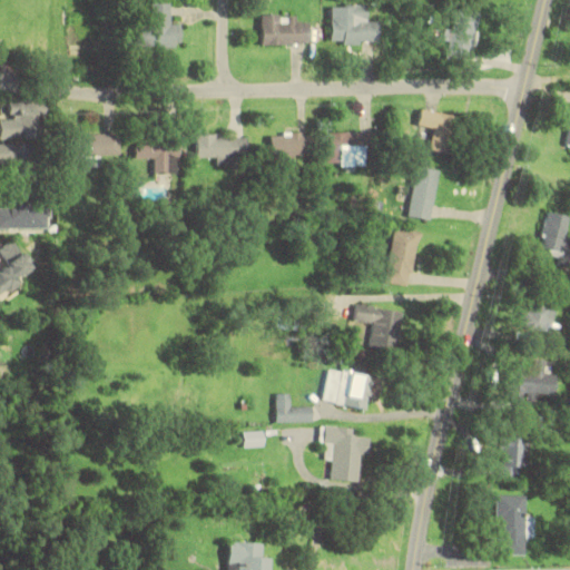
[(180,47),(180,23),(169,23),(169,2),(147,2),(147,47),(180,47)]
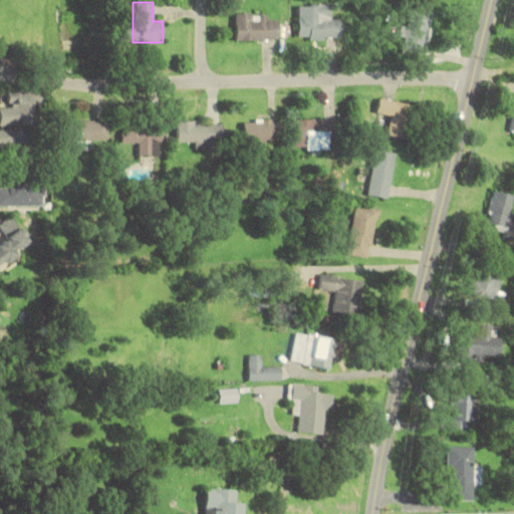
[(342,18),(331,18),(331,3),(298,3),(297,40),(341,40),(342,18)]
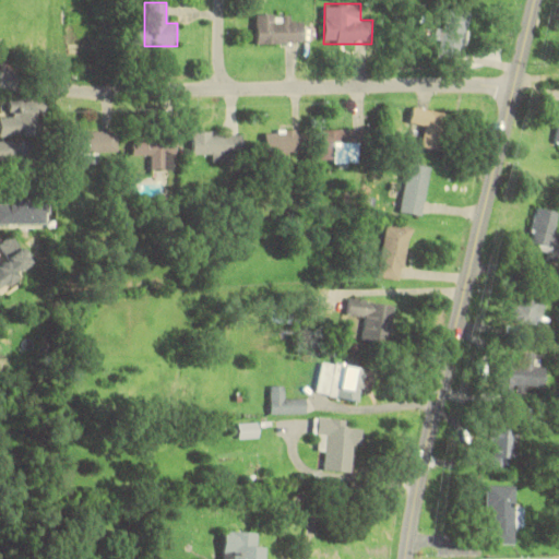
[(467,10),(443,9),(440,57),(465,59),(467,10)]
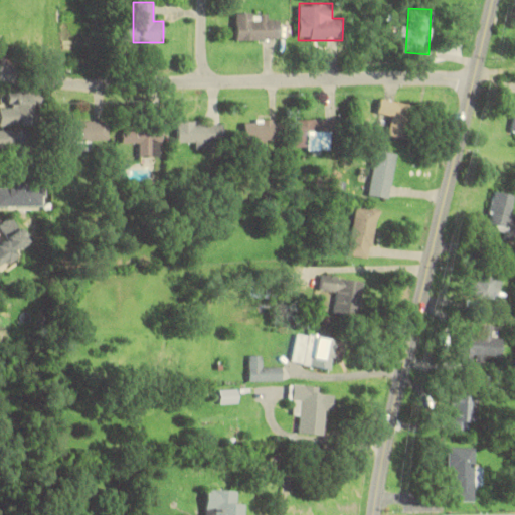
[(270,13),(235,13),(235,39),(279,39),(279,21),(270,21),(270,13)]
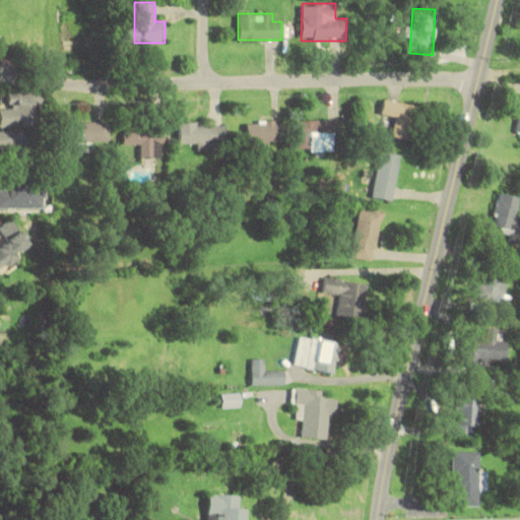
[(0,108),(0,126),(41,126),(41,92),(8,92),(8,108),(0,108)]
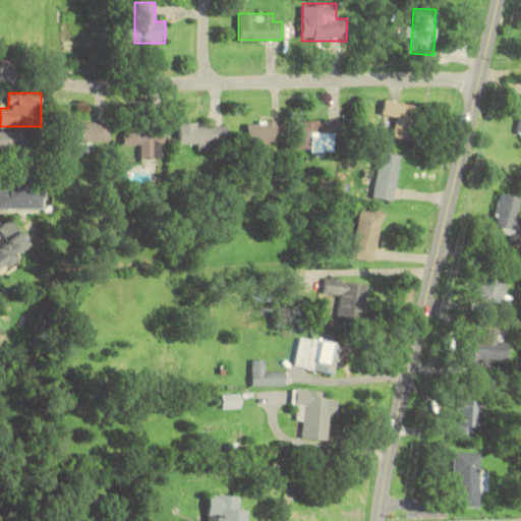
[(392,137),(415,140),(419,106),(384,101),(382,115),(395,117),(392,137)]
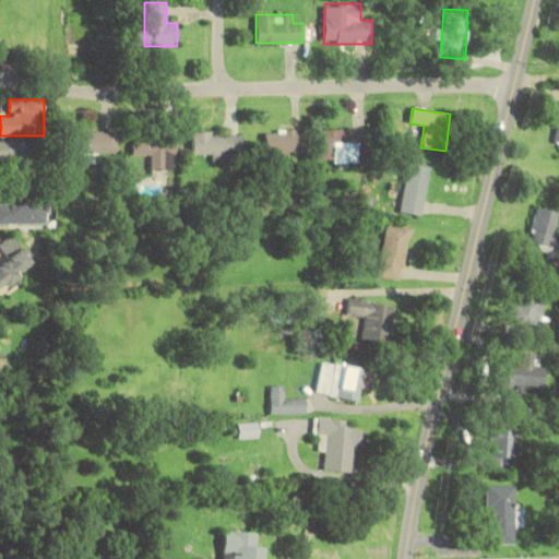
[(302,152),(302,130),(264,130),(264,152),(302,152)]
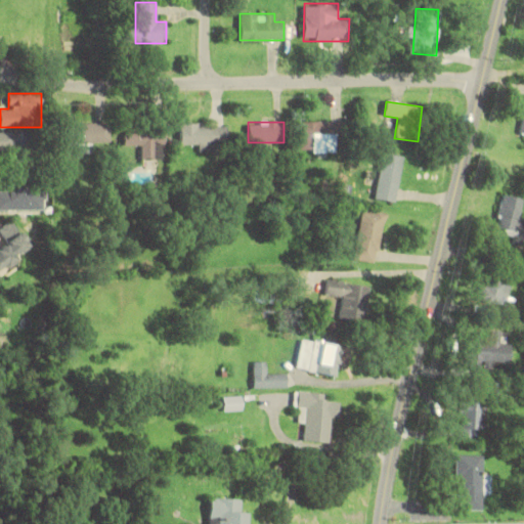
[(300,122),(300,149),(345,149),(345,122),(300,122)]
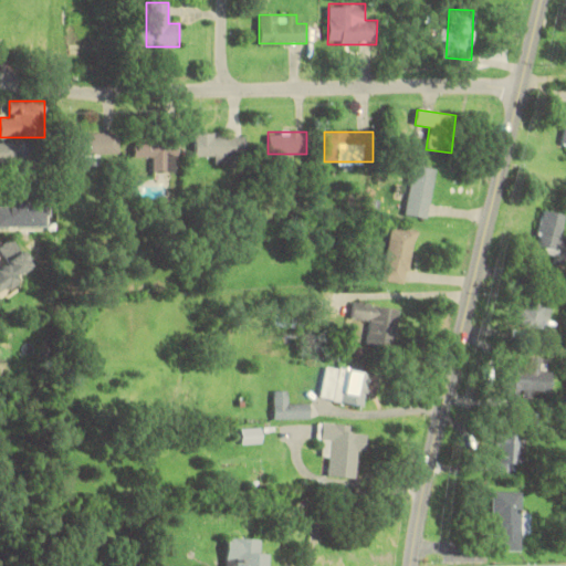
[(84,165),(100,165),(100,155),(118,155),(118,134),(73,134),(73,155),(84,155),(84,165)]
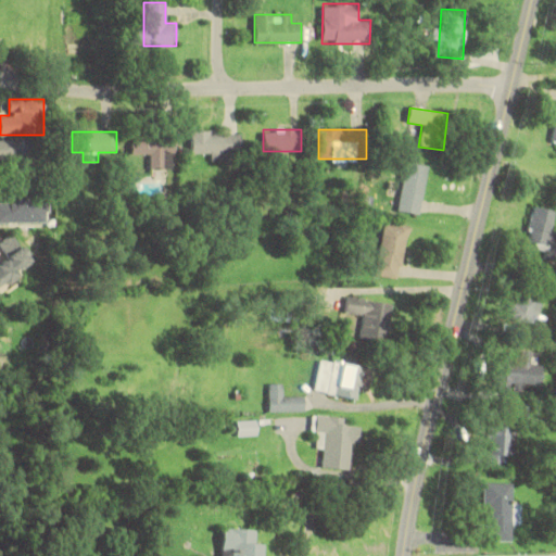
[(191,131),(191,154),(211,154),(211,160),(240,160),(240,131),(191,131)]
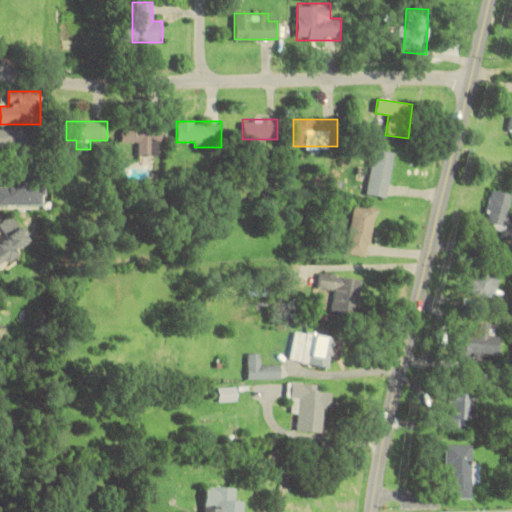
[(159,156),(160,126),(122,124),(121,142),(138,143),(138,155),(159,156)]
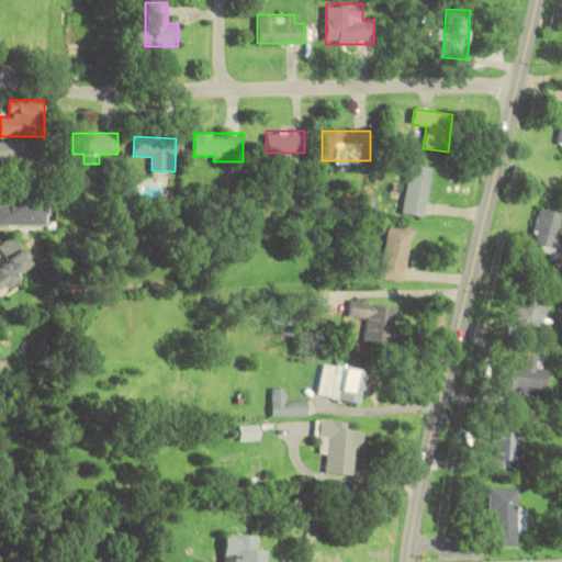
[(0,158),(0,166),(34,166),(34,142),(0,142),(0,158)]
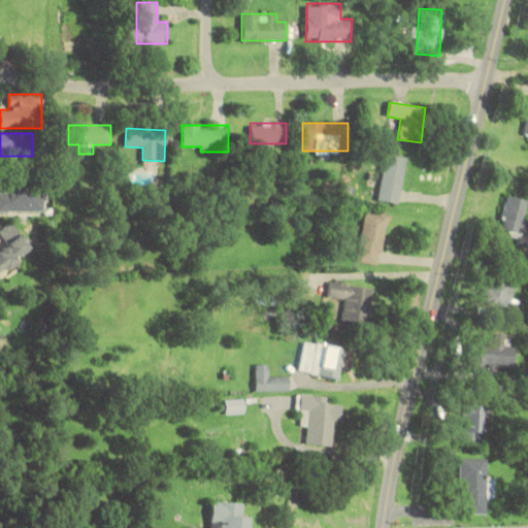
[(405,159),(385,156),(378,201),(399,203),(405,159)]
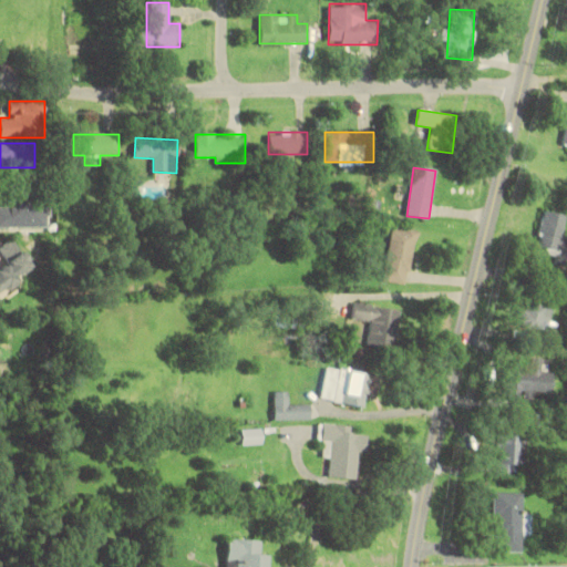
[(0,228),(43,228),(43,205),(0,204),(0,228)]
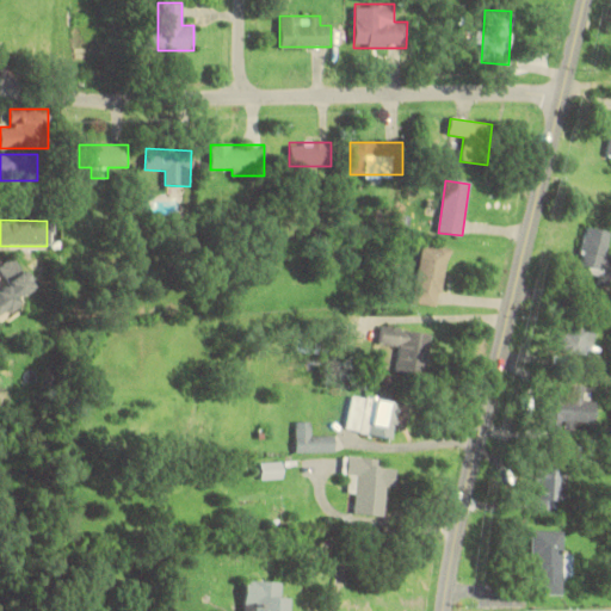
[(582,273),(606,273),(606,229),(582,229),(582,273)]
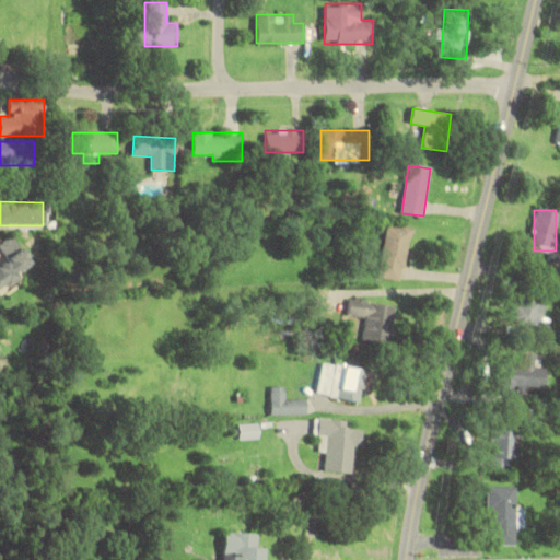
[(411,226),(387,223),(380,278),(404,281),(411,226)]
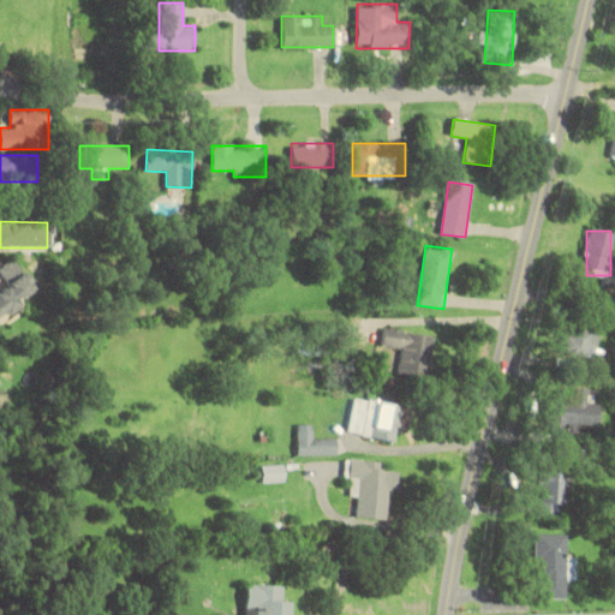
[(6,287),(0,291),(0,317),(36,292),(23,273),(5,285),(6,287)]
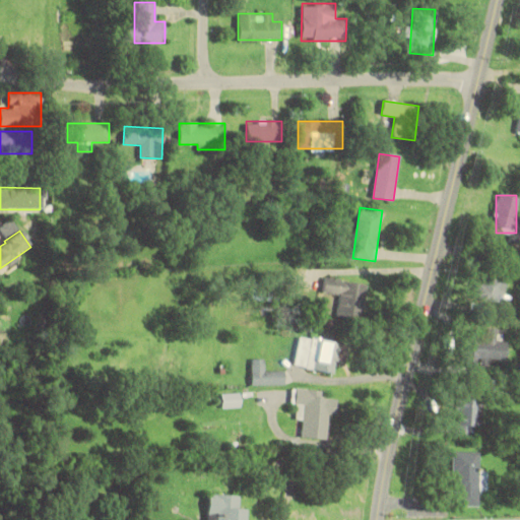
[(322,294),(340,296),(337,315),(361,319),(367,284),(325,277),(322,294)]
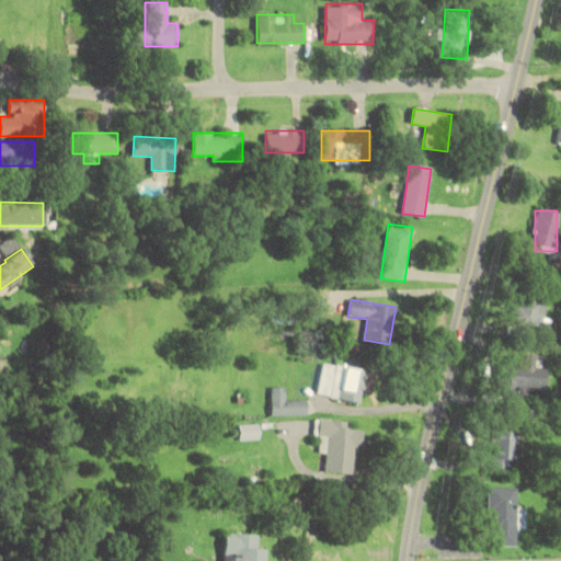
[(544,367),(535,367),(535,354),(523,354),(523,359),(499,359),(499,393),(515,393),(515,388),(544,388),(544,367)]
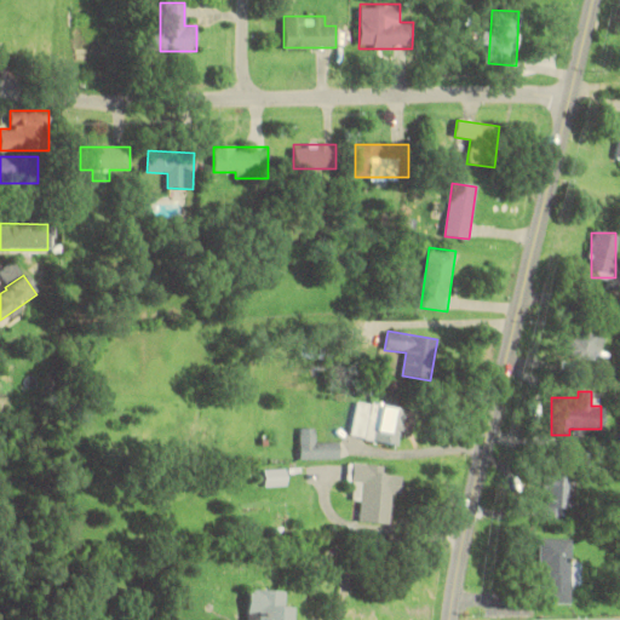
[(351,438),(399,445),(400,435),(411,437),(414,409),(356,401),(351,438)]
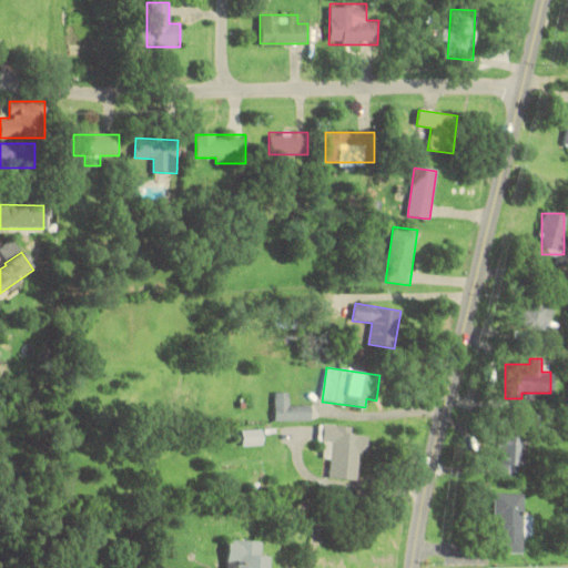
[(274,421),(312,421),(312,405),(288,405),(288,392),(274,392),(274,421)]
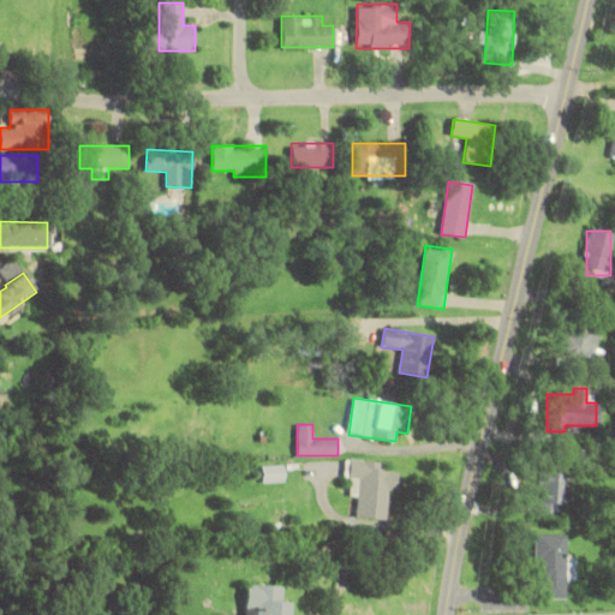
[(357,518),(388,519),(389,490),(399,491),(399,472),(381,472),(381,461),(347,460),(346,479),(352,479),(352,496),(357,496),(357,518)]
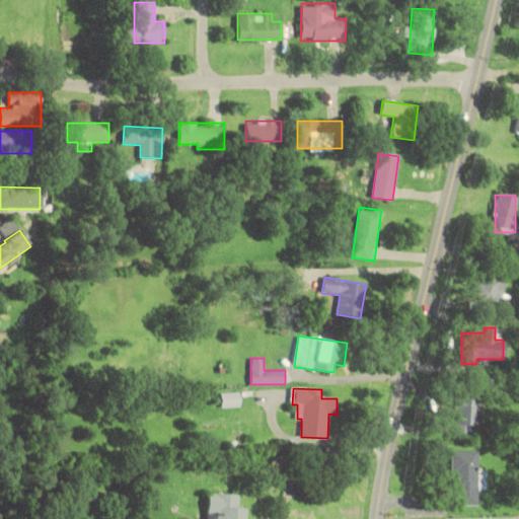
[(221,406),(240,406),(240,392),(221,392),(221,406)]
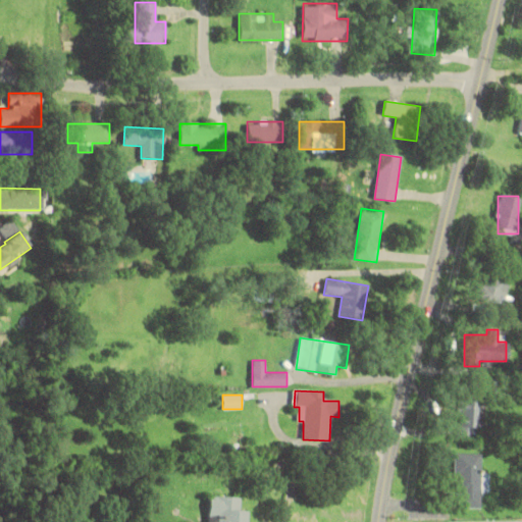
[(458,437),(481,437),(481,398),(458,398),(458,437)]
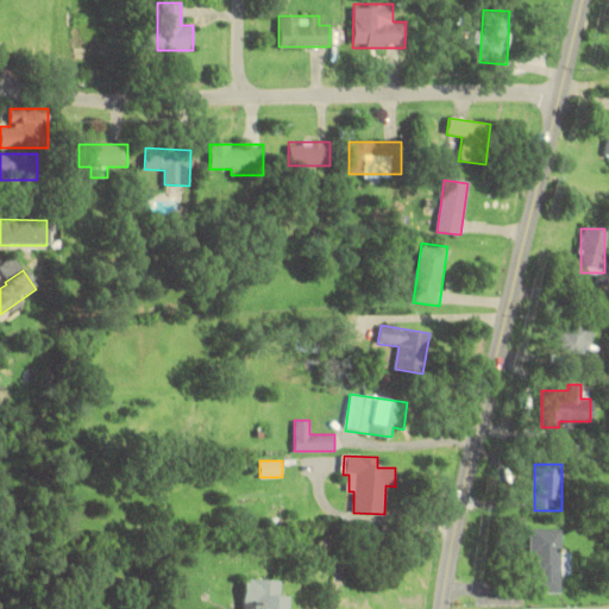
[(529,592),(563,592),(563,529),(529,529),(529,592)]
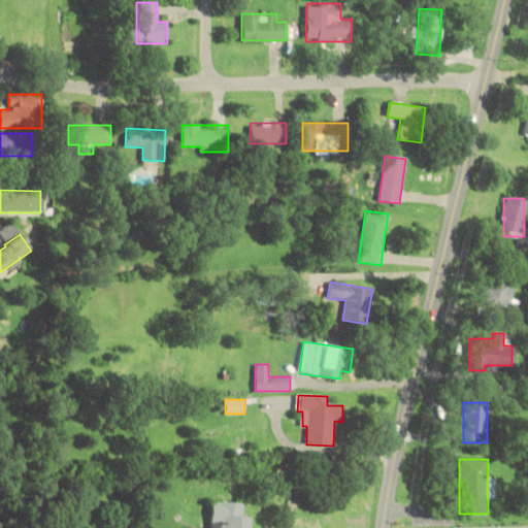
[(249,527),(249,514),(240,514),(240,502),(210,501),(209,527),(249,527)]
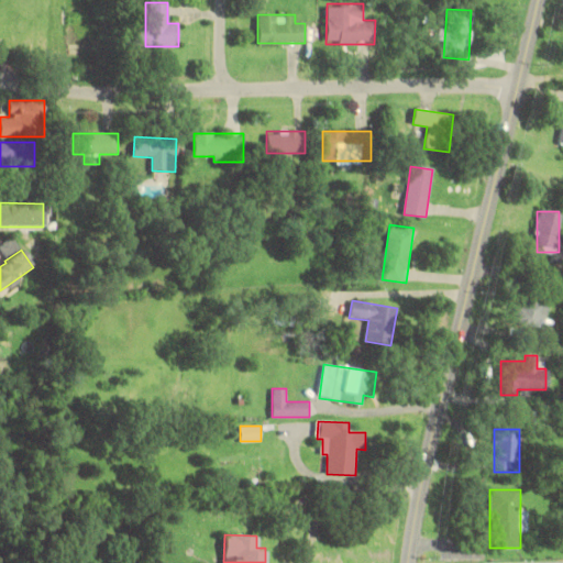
All buildings are outlined.
